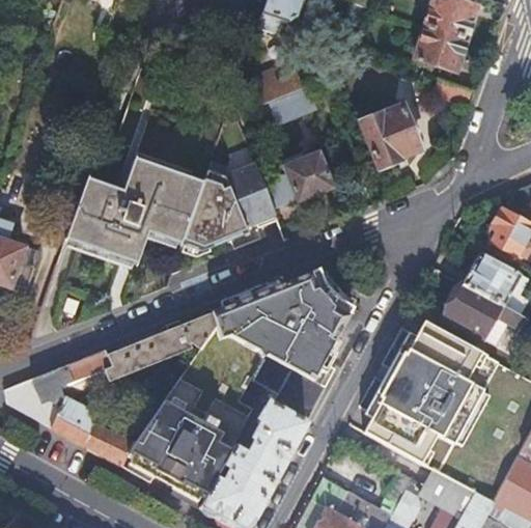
[(266,0),(257,25),(274,31),(279,16),(284,17),(283,20),(289,22),(300,19),(298,12),(301,0),(266,0)]
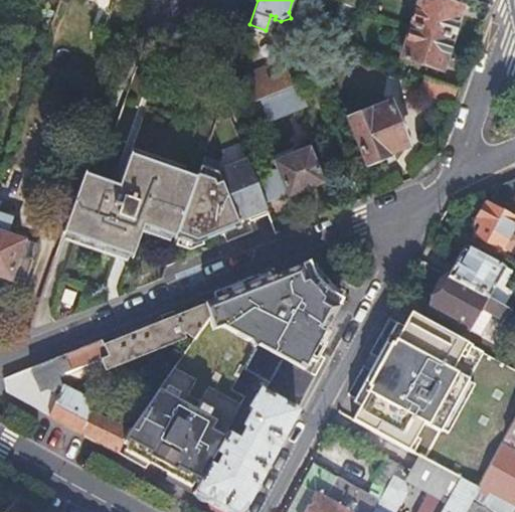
[(418,0),(411,24),(450,37),(461,6),(443,0),(418,0)]
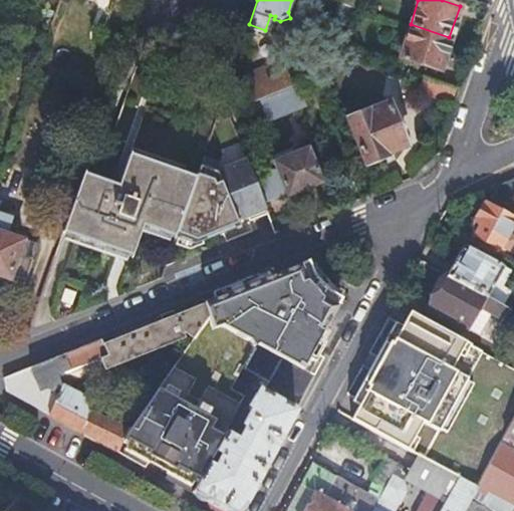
[(350,5),(338,1),(333,16),(346,20),(350,5)]
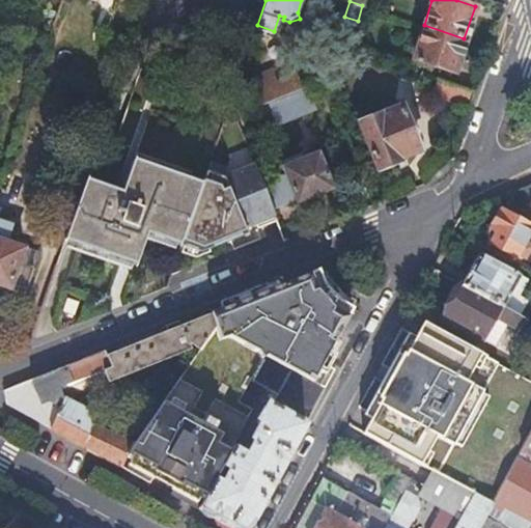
[(464,38),(424,25),(414,56),(453,70),(464,38)]
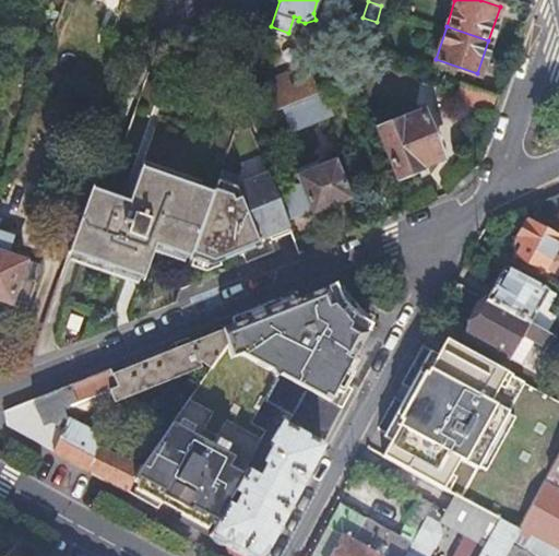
[(268,91),(259,94),(265,110),(317,90),(310,73),(284,84),(284,69),(263,78),(268,91)]
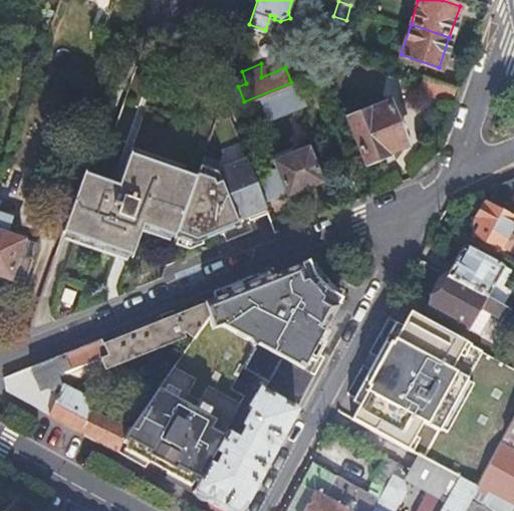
[(459,86),(424,74),(419,89),(454,100),(459,86)]
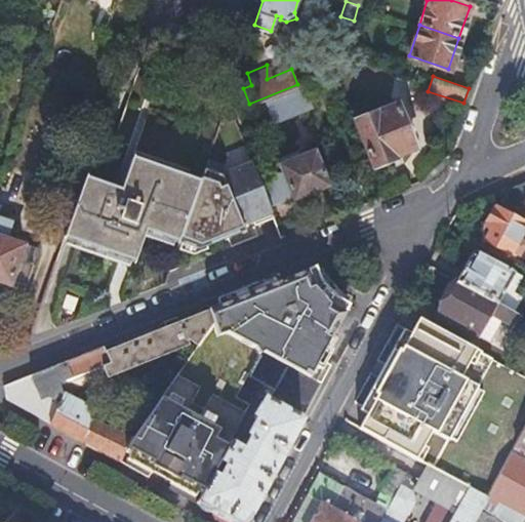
[(298,89),(265,103),(272,120),(306,106),(298,89)]
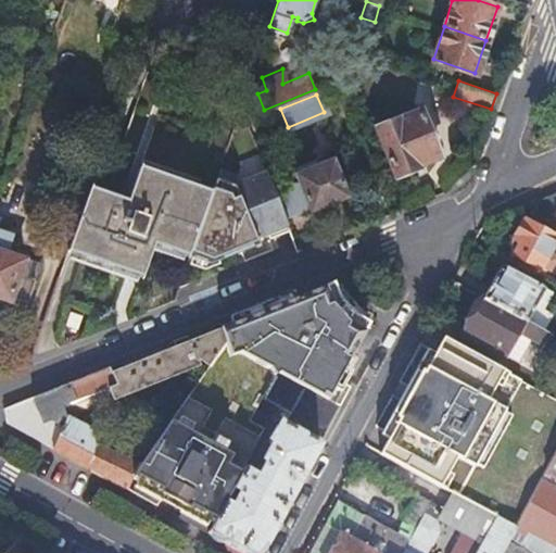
[(439,153),(420,110),(378,128),(395,172),(397,171),(400,176),(418,168),(416,164),(439,153)]
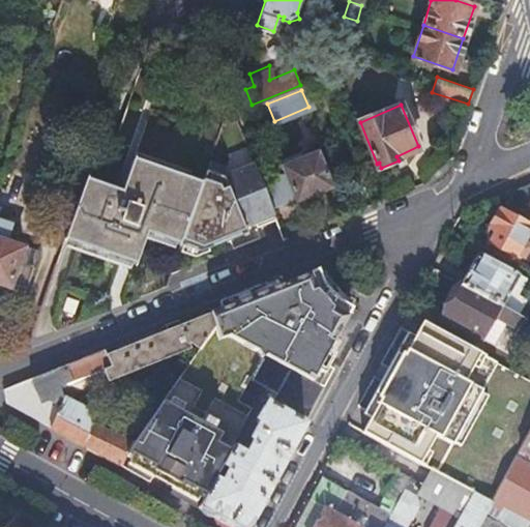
[(251,128),(243,109),(235,112),(243,133),(251,128)]
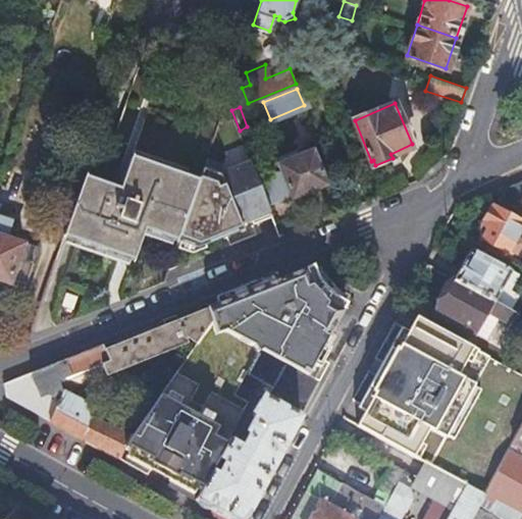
[(181,236),(202,175),(133,152),(125,174),(91,162),(66,231),(139,256),(149,224),(181,236)]
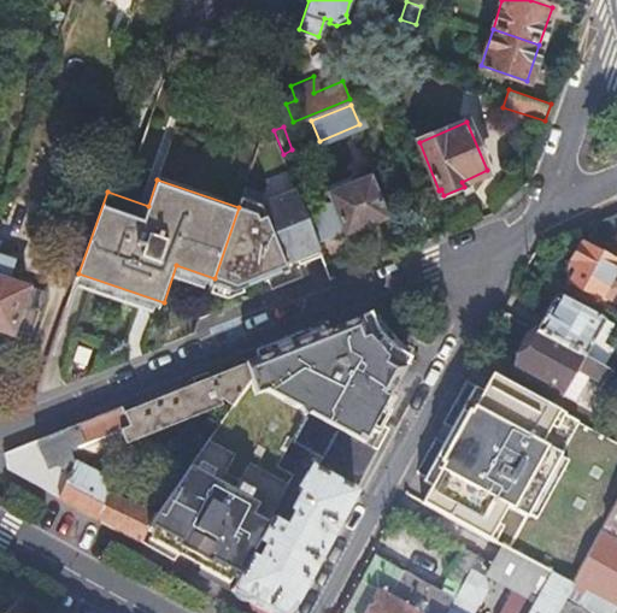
[(306,210),(317,237),(345,228),(346,231),(383,217),(369,181),(353,187),(351,180),(330,187),(331,200),(306,210)]
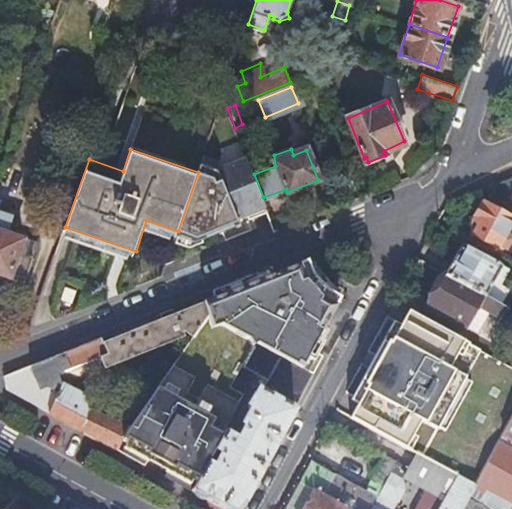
[(263,197),(254,174),(246,154),(214,168),(201,163),(198,172),(178,231),(177,233),(188,237),(212,228),(210,221),(221,217),(224,224),(248,214),(246,210),(252,208),(253,212),(267,207),(263,197)]
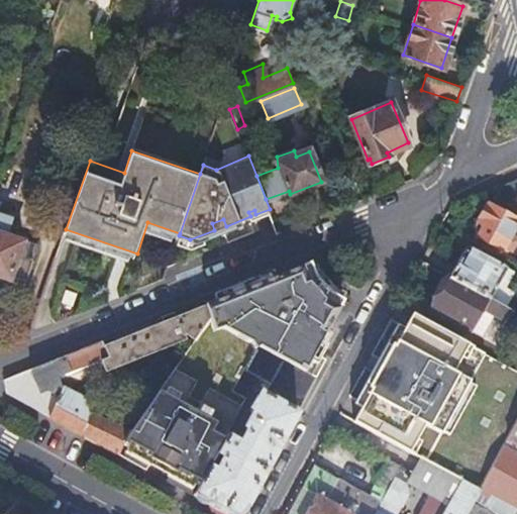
[(516,216),(487,200),(476,221),(482,224),(477,234),(503,248),(516,221),(516,216)]
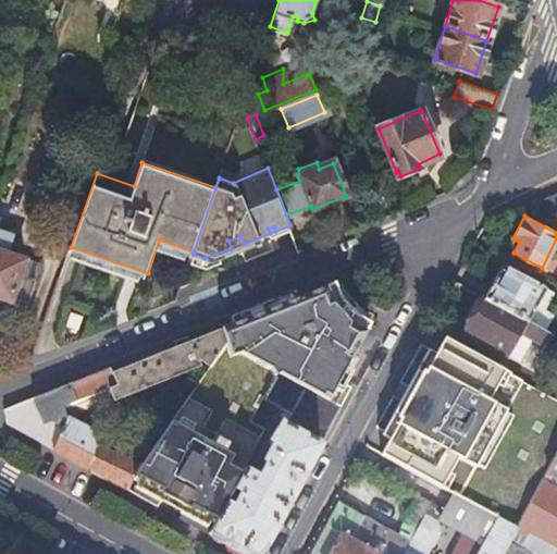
[(0,295),(11,299),(9,305),(26,310),(42,262),(8,251),(13,233),(0,229),(0,295)]
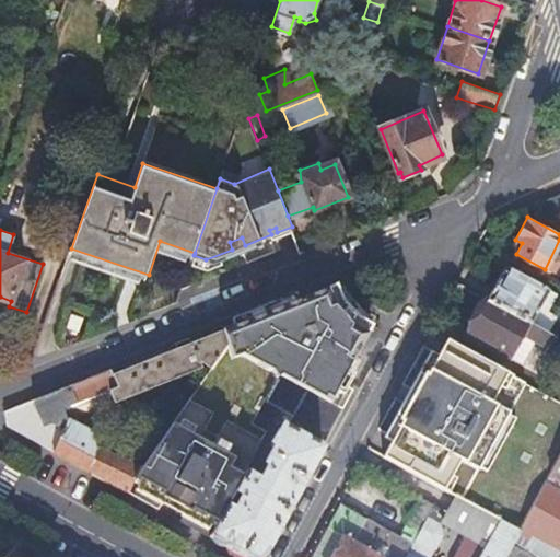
[(230,242),(232,250),(245,245),(242,238),(230,242)]
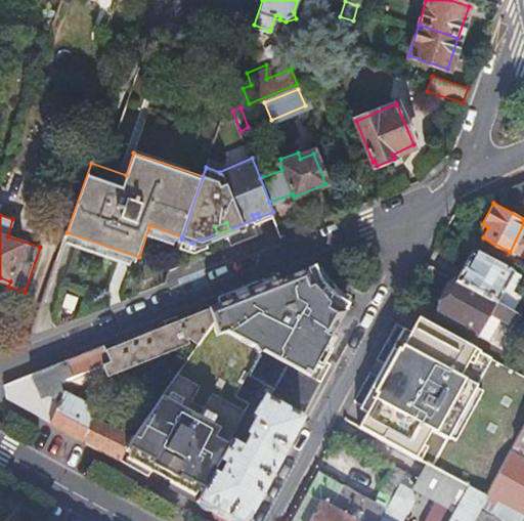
[(473,247),(456,276),(496,298),(512,268),(473,247)]
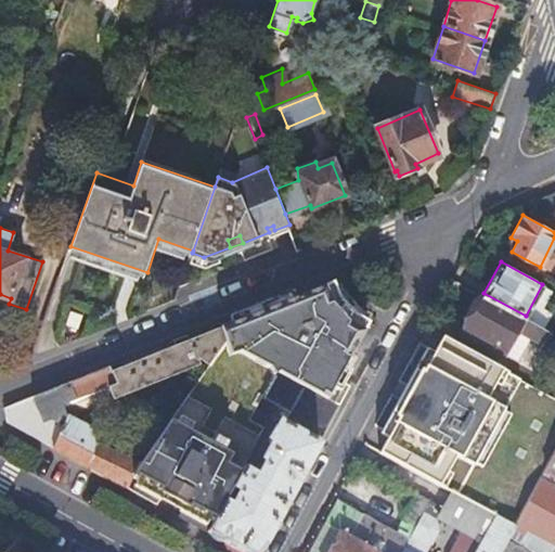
[(268,364),(339,403),(350,383),(340,376),(360,341),(343,331),(323,286),(265,310),(221,328),(226,342),(229,355),(244,351),(268,364)]
